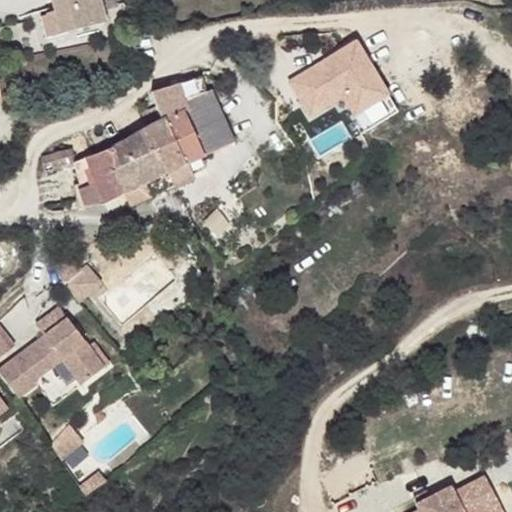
[(52,0),(55,12),(61,33),(106,22),(100,0),(52,0)]
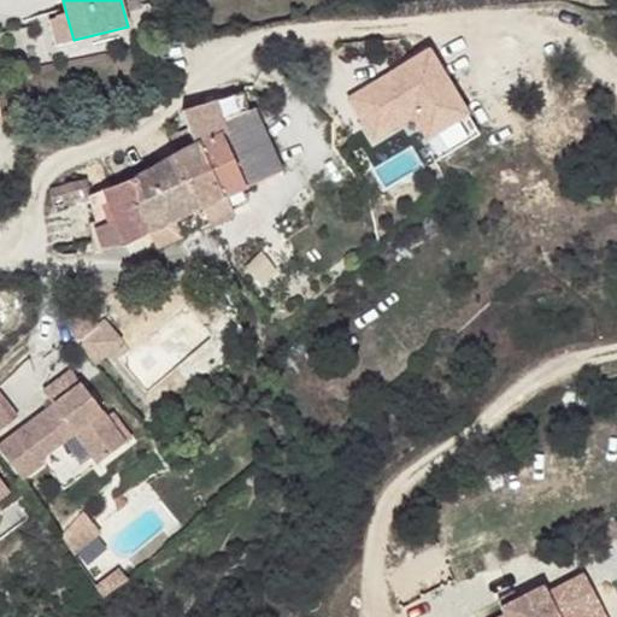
[(74,40),(66,15),(58,17),(65,42),(74,40)]
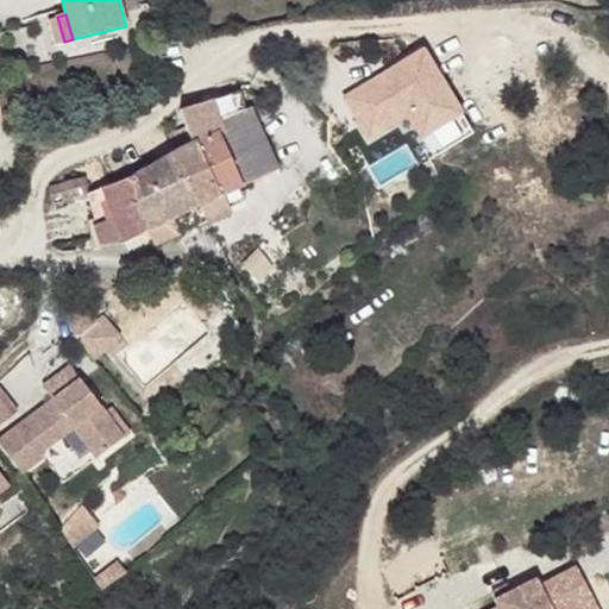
[(419,55),(343,108),(370,148),(409,121),(424,143),(462,117),(419,55)]
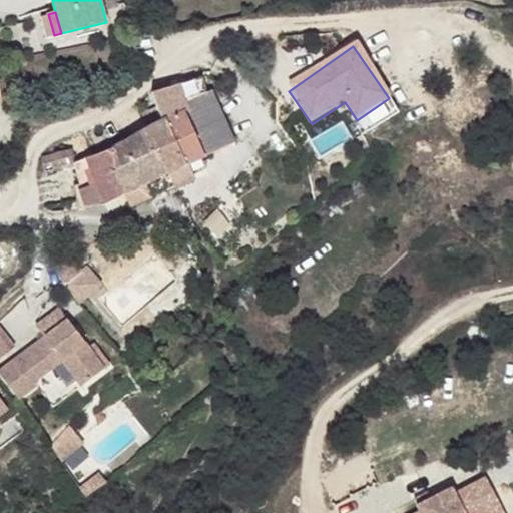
[(235,141),(212,89),(207,92),(203,76),(152,93),(157,106),(141,112),(148,128),(146,129),(168,175),(174,186),(193,176),(187,164),(202,156),(235,141)]
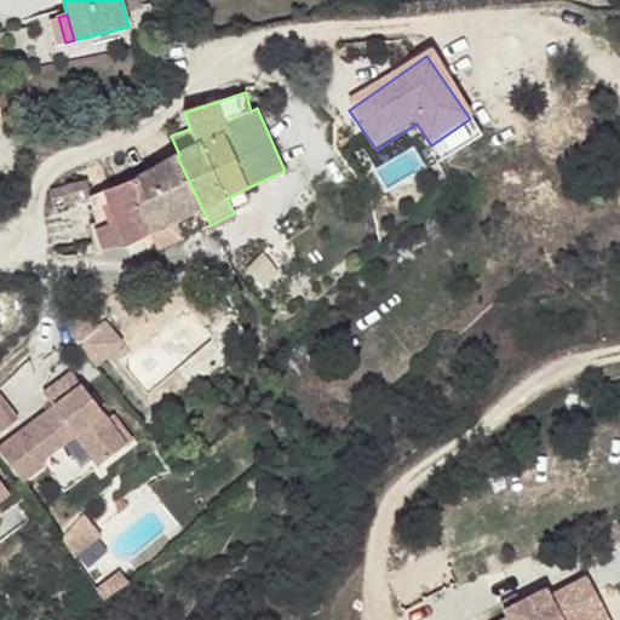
[(383,167),(390,183),(424,168),(418,153),(383,167)]
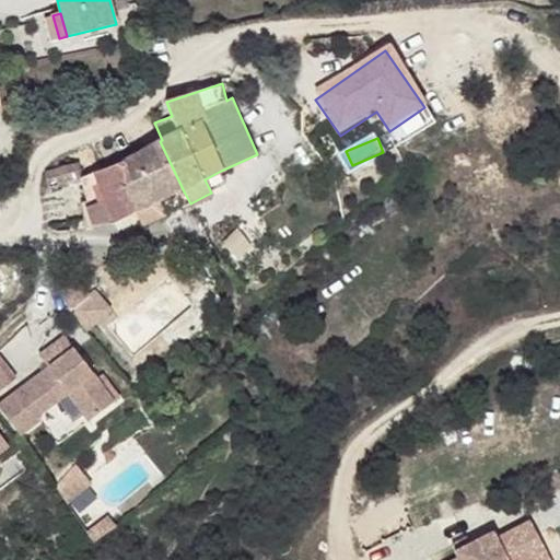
[(184,191),(160,141),(144,149),(124,162),(94,174),(85,176),(82,162),(59,168),(45,172),(48,188),(81,182),(89,206),(86,206),(92,226),(114,224),(137,212),(143,226),(190,203),(184,191)]
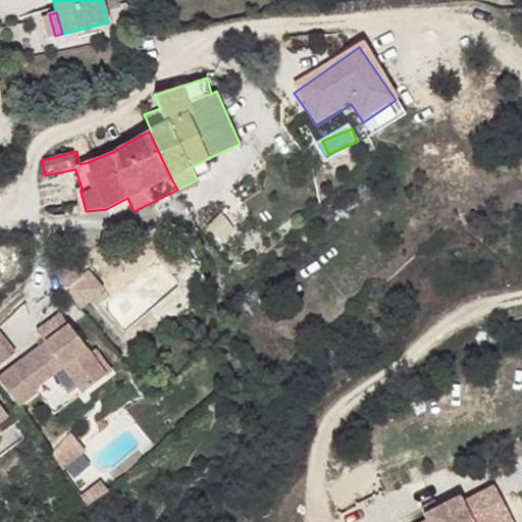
[(211,172),(206,159),(191,167),(197,179),(211,172)]
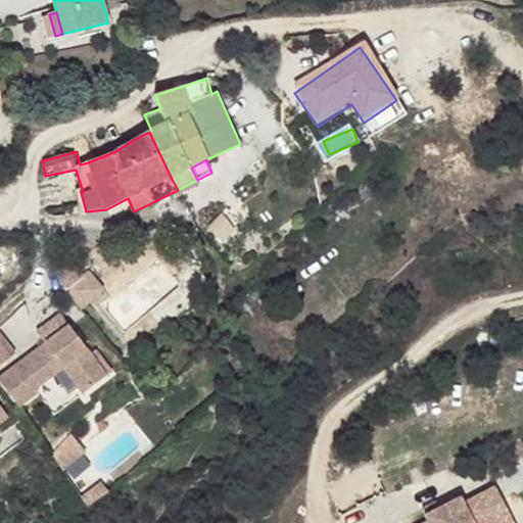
[(103,289),(88,271),(65,290),(81,308),(103,289)]
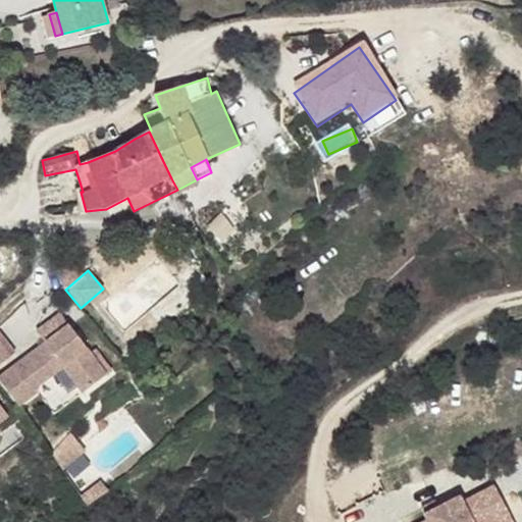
[(69,325),(60,313),(37,331),(46,343),(69,325)]
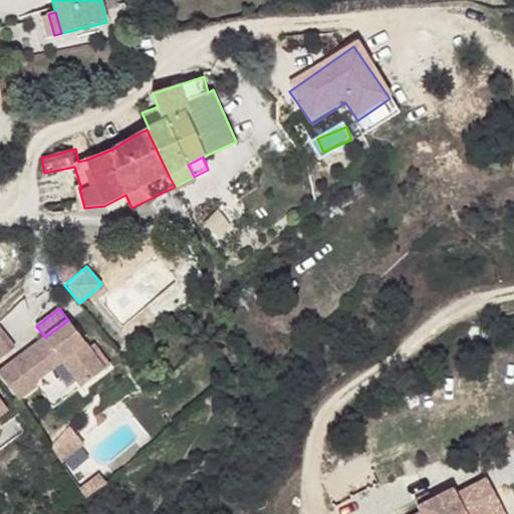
[(88,347),(68,320),(45,337),(0,370),(0,373),(19,400),(37,386),(35,381),(62,360),(82,387),(109,365),(93,344),(88,347)]
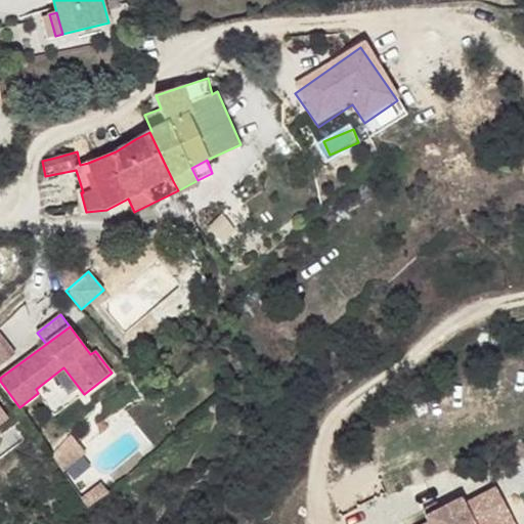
[(0,364),(13,355),(0,336),(0,364)]
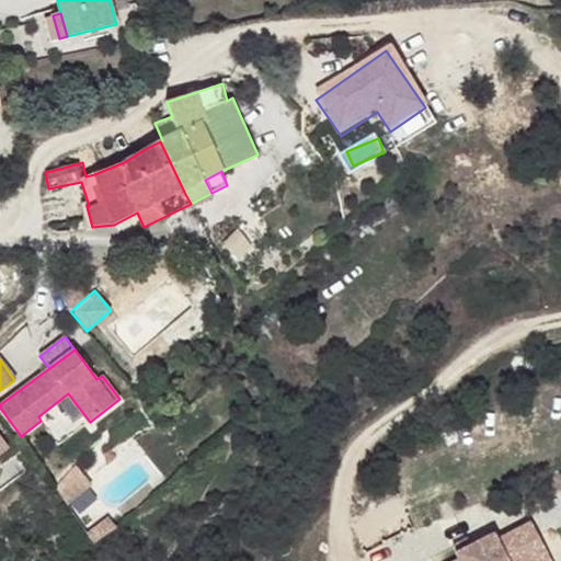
[(92,483),(77,466),(56,488),(68,504),(92,483)]
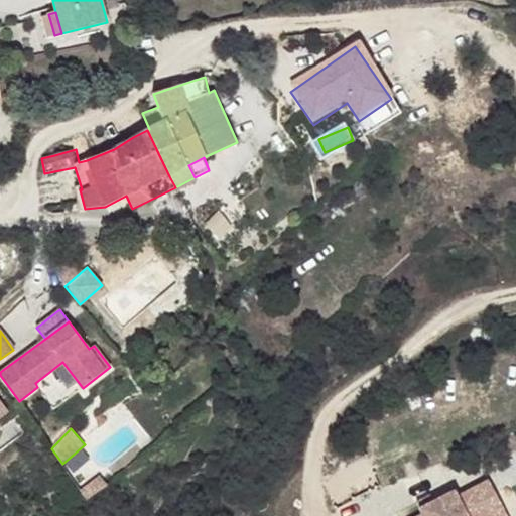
[(454,495),(452,490),(431,501),(417,509),(420,514),(416,515),(483,515),(500,506),(485,478),(454,495)]
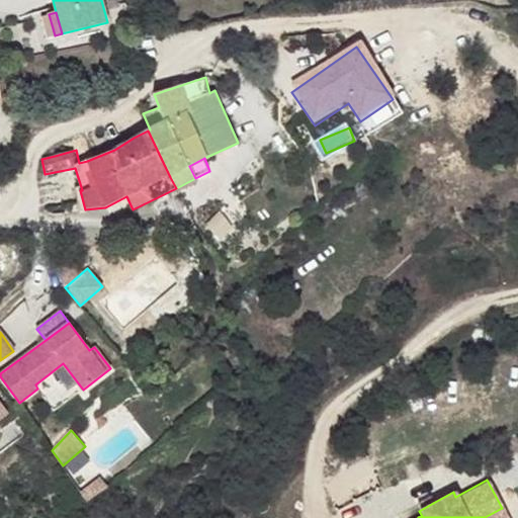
[(415,504),(419,511),(433,503),(429,496),(415,504)]
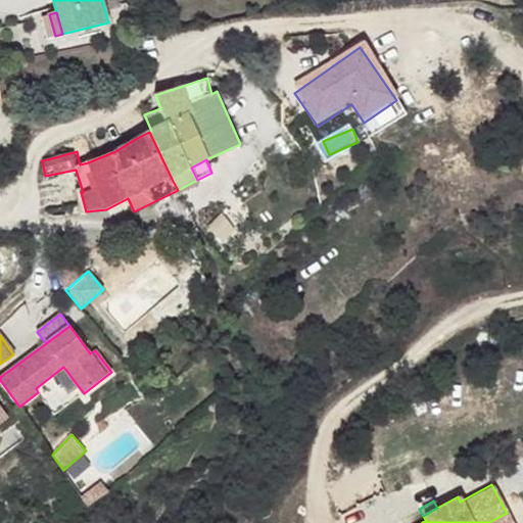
[(512,522),(507,513),(489,522),(512,522)]
